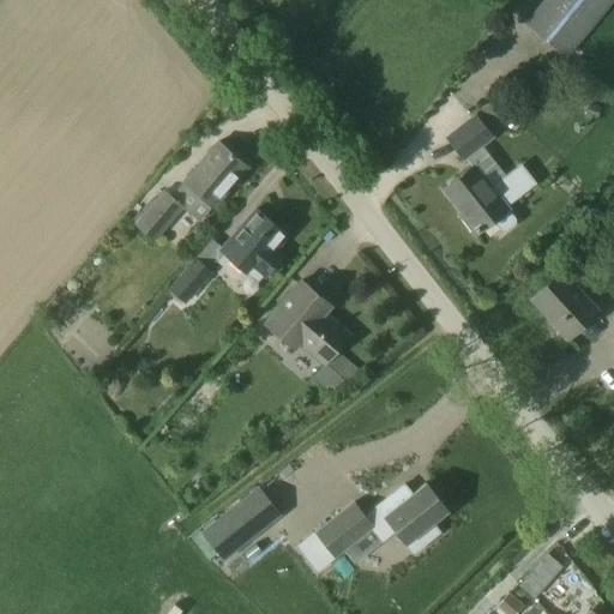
[(569,59),(613,1),(613,0),(542,0),(524,24),(569,59)]
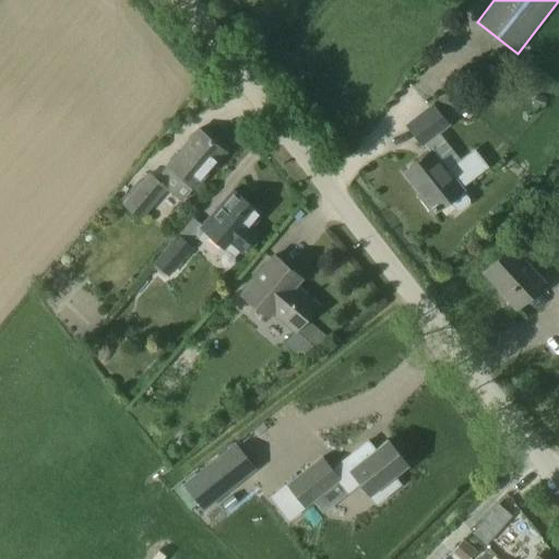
[(421,147),(450,126),(444,118),(455,109),(444,97),(433,106),(431,104),(404,126),(421,147)]
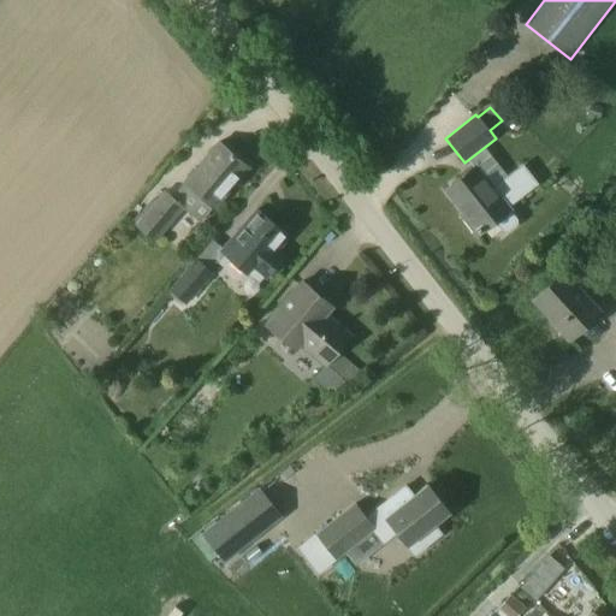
[(213,208),(248,167),(219,143),(184,183),(213,208)]
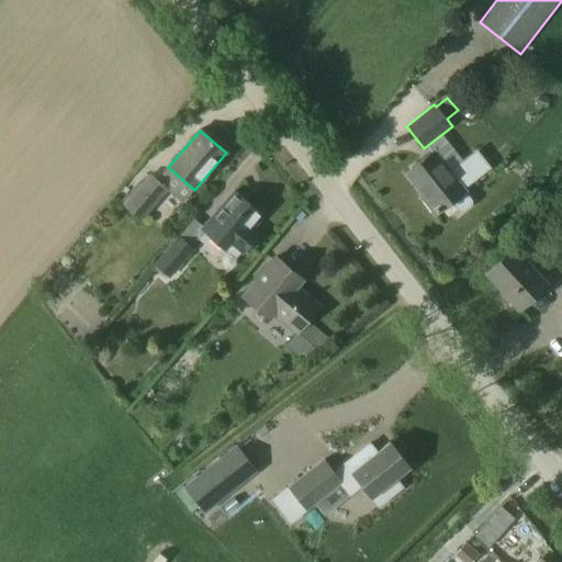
[(451,202),(459,212),(462,212),(472,204),(472,201),(463,190),(475,180),(491,169),(476,150),(460,161),(461,164),(447,175),(431,155),(408,173),(419,189),(420,188),(439,211),(451,202)]
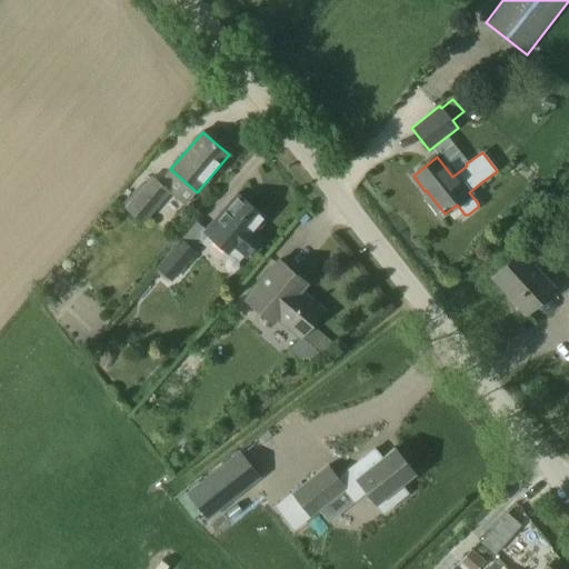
[(143,187),(125,208),(141,222),(169,191),(159,182),(151,177),(143,187)]
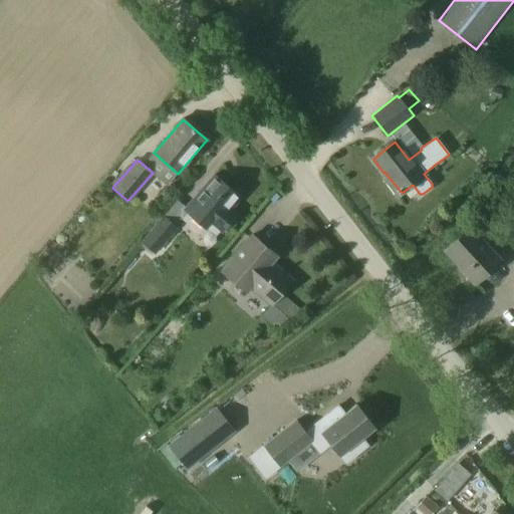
[(236,215),(230,210),(241,197),(215,175),(185,210),(205,227),(210,222),(222,232),(236,215)]
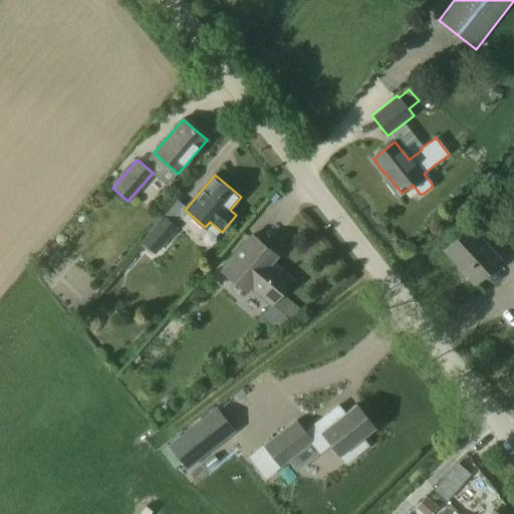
[(164,216),(141,243),(142,243),(140,245),(149,253),(153,250),(154,251),(175,227),(164,216)]
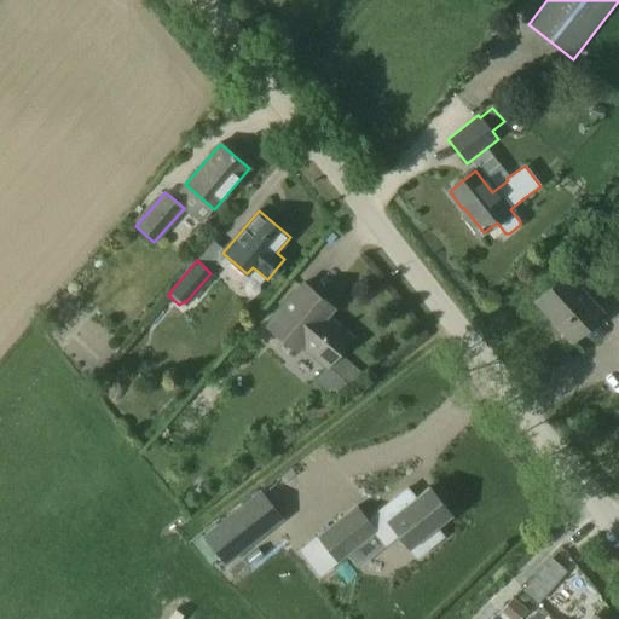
[(572,340),(603,312),(582,288),(586,283),(573,267),(537,300),(572,340)]
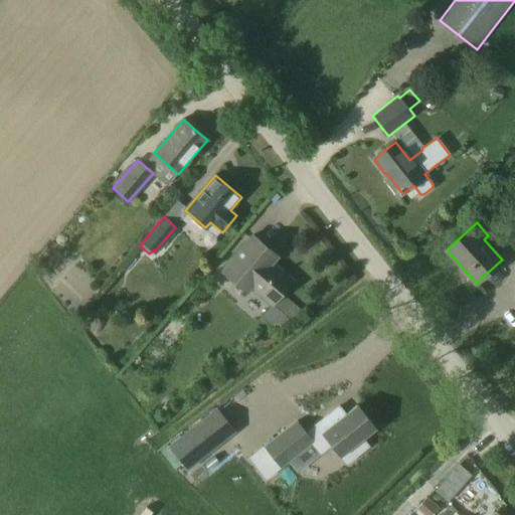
[(293,281),(272,263),(278,256),(252,235),(222,272),(246,293),(250,288),(272,306),(293,281)]
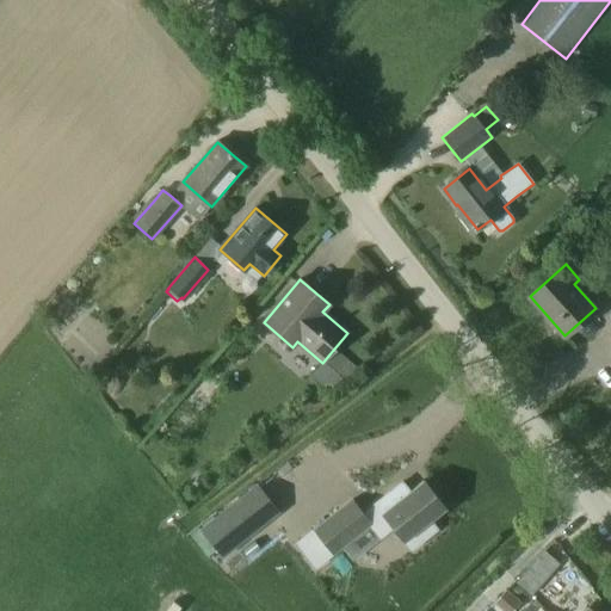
[(402,483),(363,514),(370,525),(380,538),(393,528),(411,550),(437,530),(430,520),(444,508),(423,481),(409,493),(402,483)]
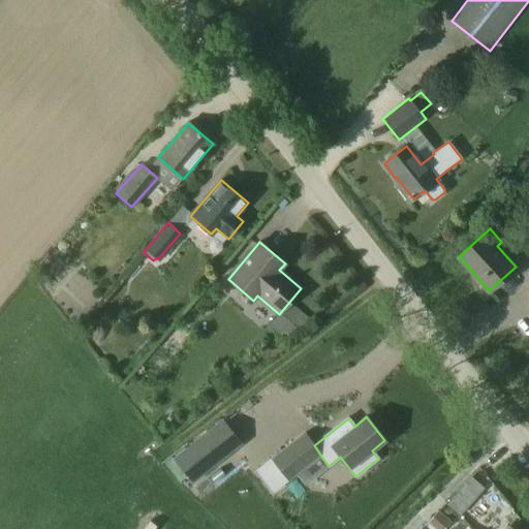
[(222,421),(174,459),(192,483),(241,444),(222,421)]
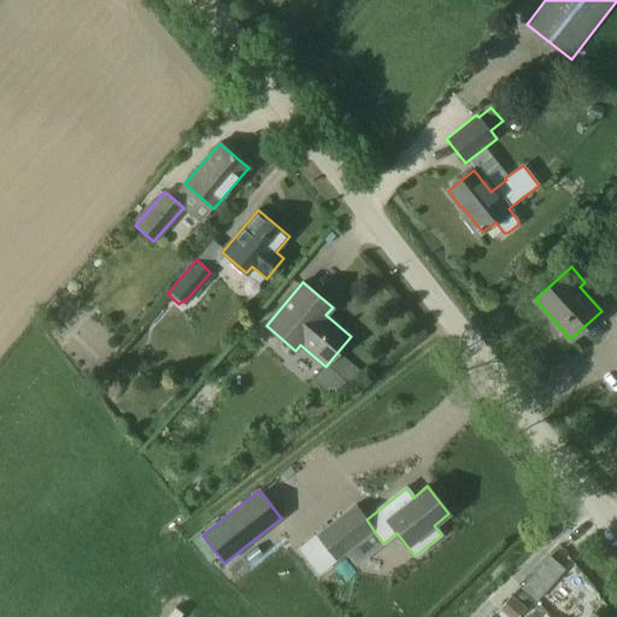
[(354,505),(299,550),(318,574),(374,530),(366,519),(354,505)]
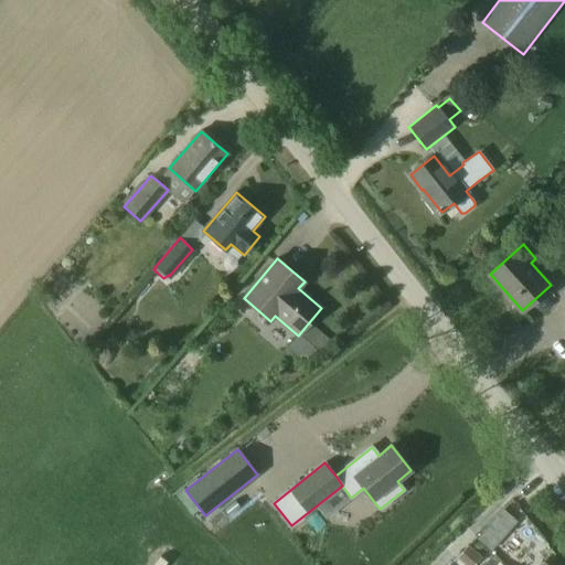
[(490,551),(508,531),(494,519),(477,539),(490,551)]
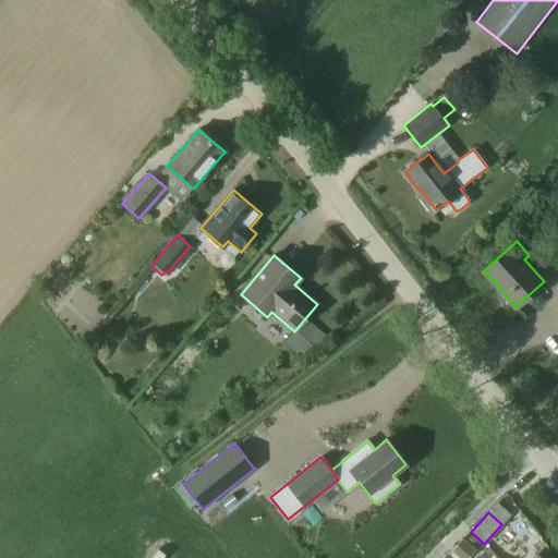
[(461,540),(450,552),(458,557),(468,557),(474,552),(461,540)]
